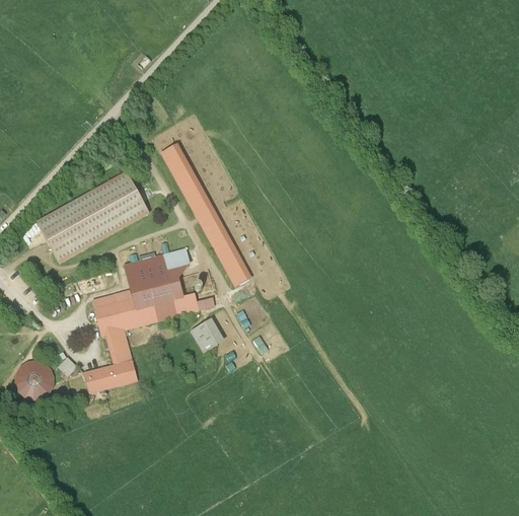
[(144,68),(151,58),(145,54),(139,64),(144,68)]
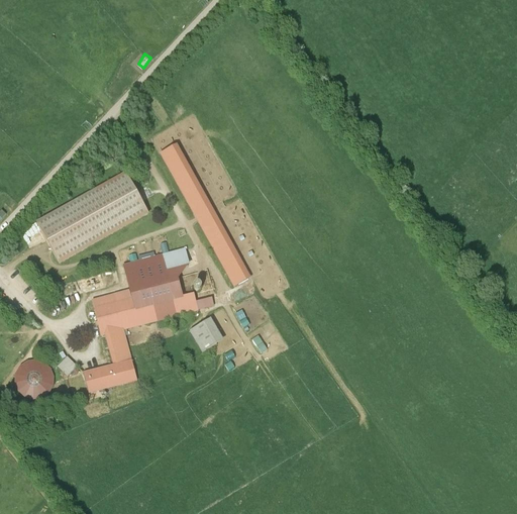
[(233,284),(249,275),(177,142),(161,152),(233,284)]
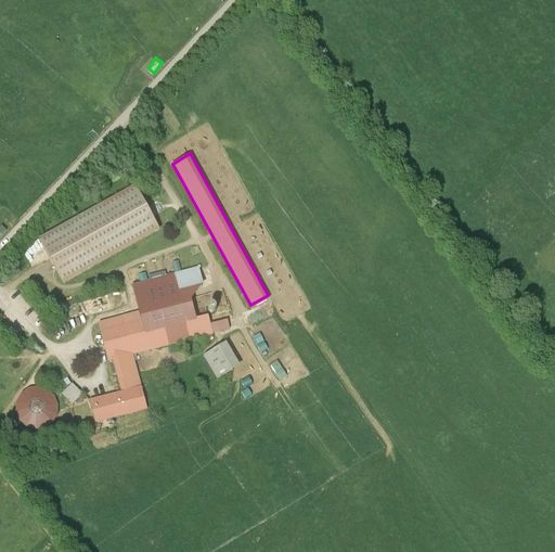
[(39,235),(64,279),(158,227),(134,183),(39,235)]
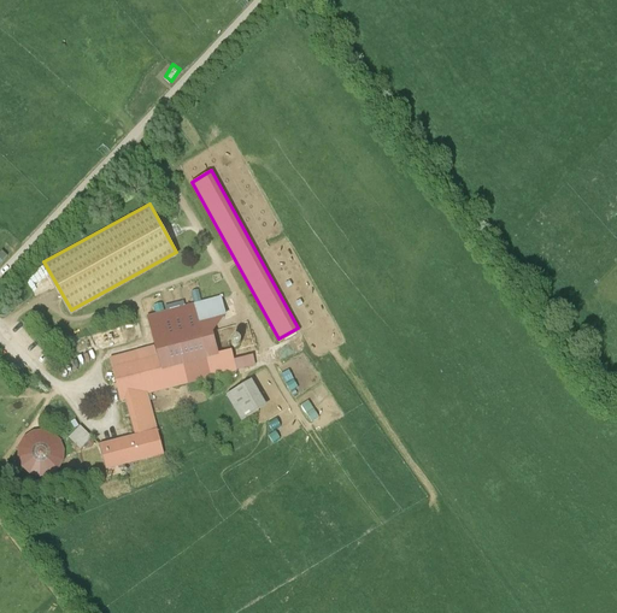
[(146,390),(235,366),(231,352),(207,358),(197,320),(223,314),(218,296),(146,316),(154,345),(110,358),(121,396),(125,395),(133,422),(153,416),(146,390)]
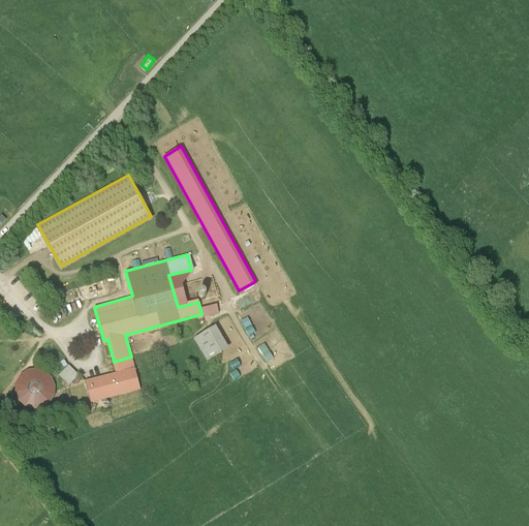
[(231,346),(219,352),(223,360),(232,354),(247,347),(229,313),(217,319),(231,346)]
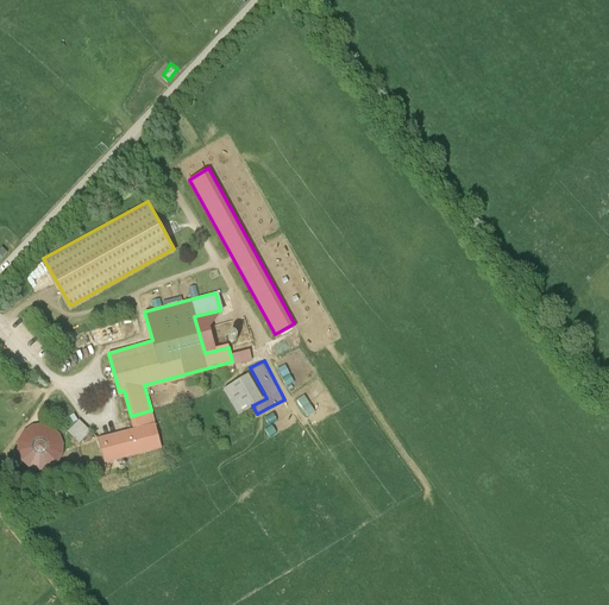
[(262,398),(248,375),(226,388),(240,411),(262,398)]
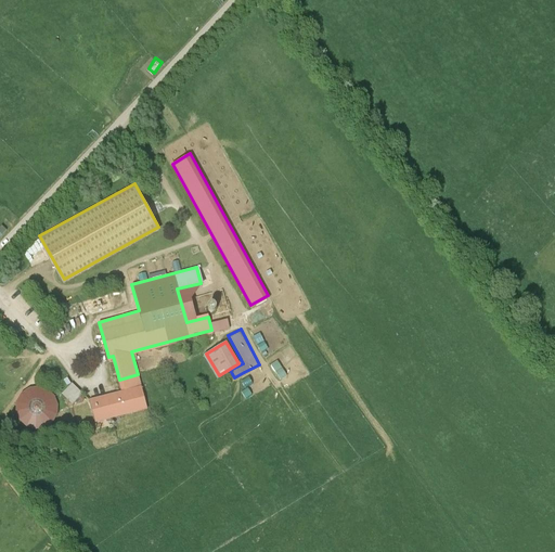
[(123,389),(90,398),(95,420),(146,406),(138,374),(119,380),(123,389)]
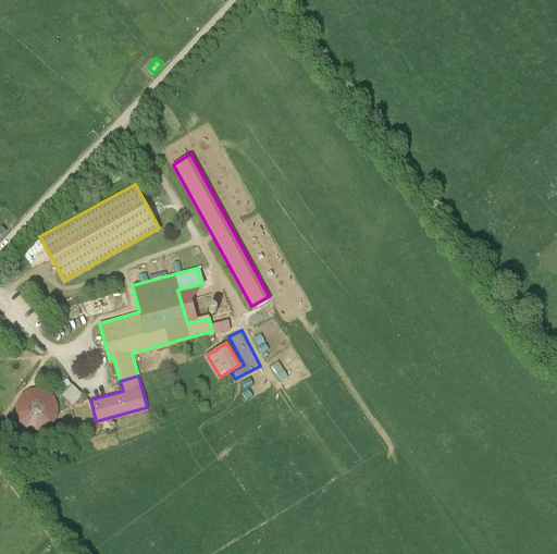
[(14,398),(29,430),(64,414),(49,382),(14,398)]
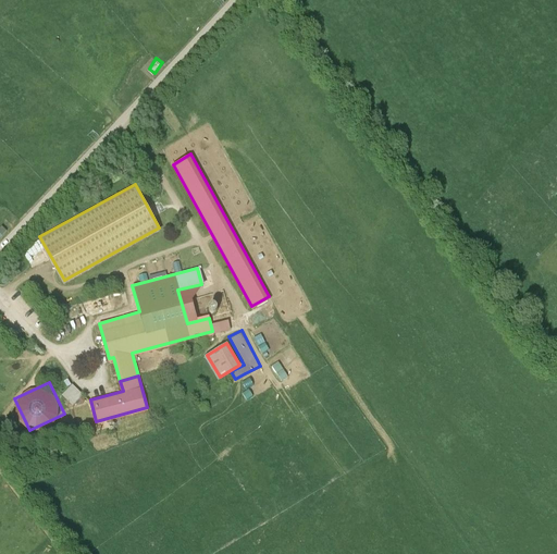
[(82,393),(71,383),(62,394),(72,404),(82,393)]
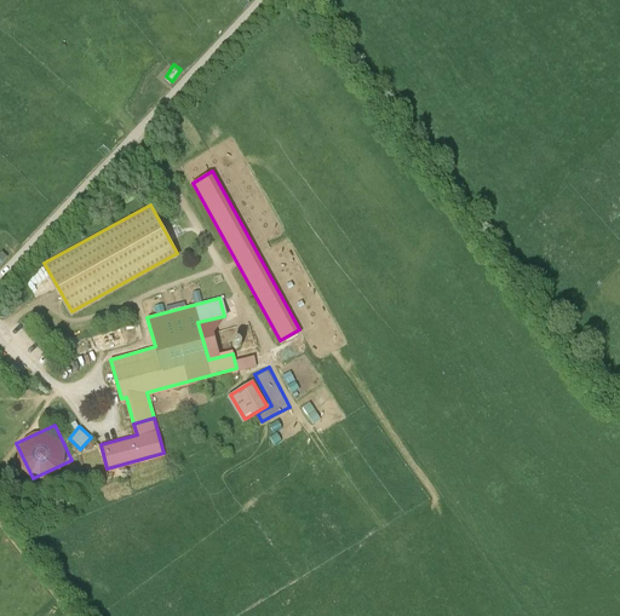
All buildings are outlined.
